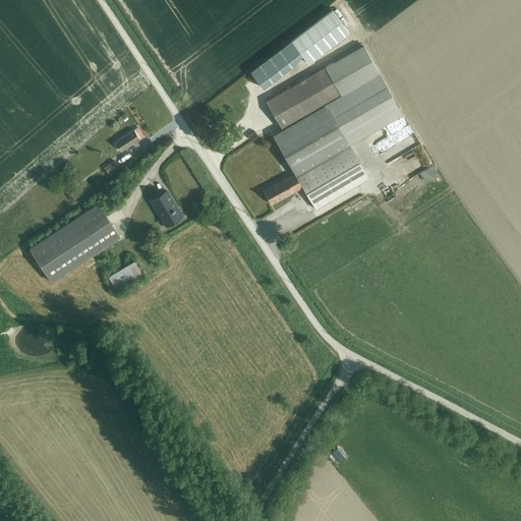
[(309,65),(354,33),(337,10),(293,42),(309,65)]
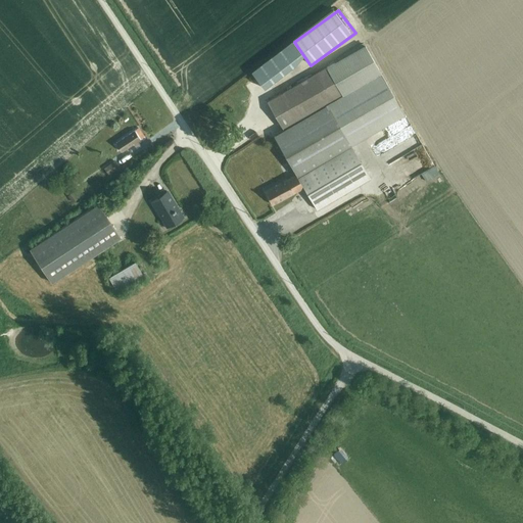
[(266,192),(275,206),(305,189),(320,211),(375,180),(354,147),(409,116),(369,45),(269,102),(286,131),(276,138),(296,175),(266,192)]
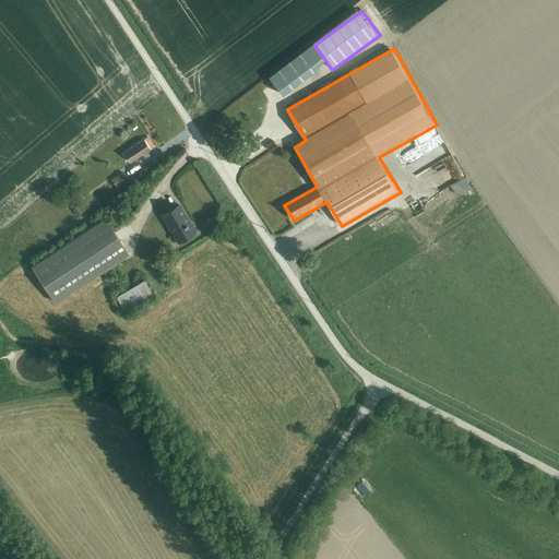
[(281,93),(305,76),(296,63),(272,79),(281,93)]
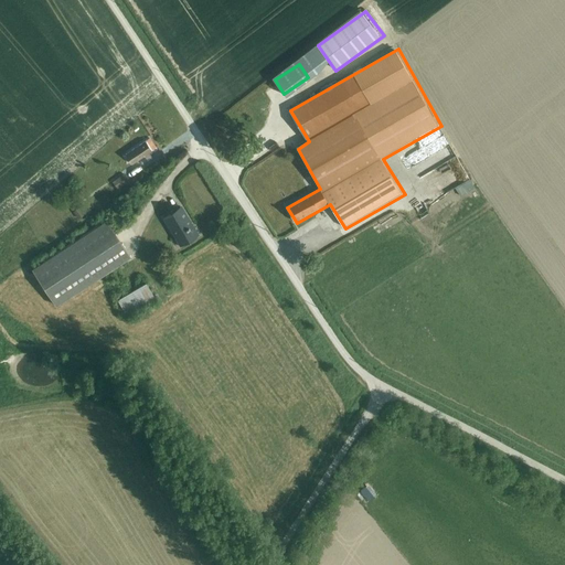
[(414,177),(454,159),(445,138),(405,155),(414,177)]
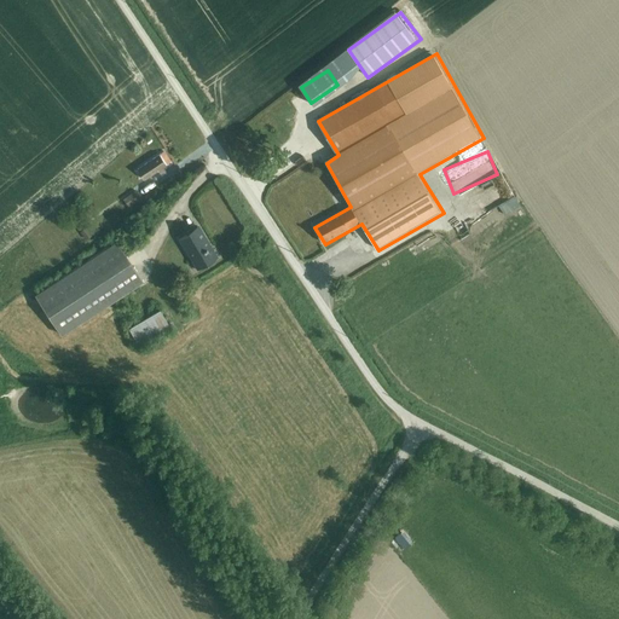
[(142,168),(146,175),(169,161),(165,152),(142,168)]
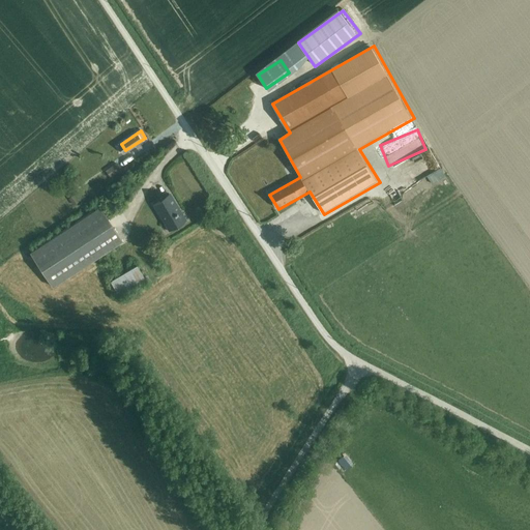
[(111,177),(121,169),(117,163),(106,170),(111,177)]
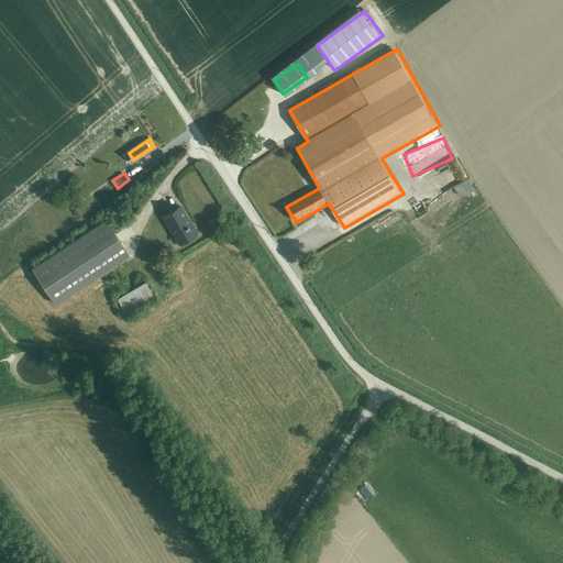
[(163,212),(183,242),(199,231),(179,201),(163,212)]
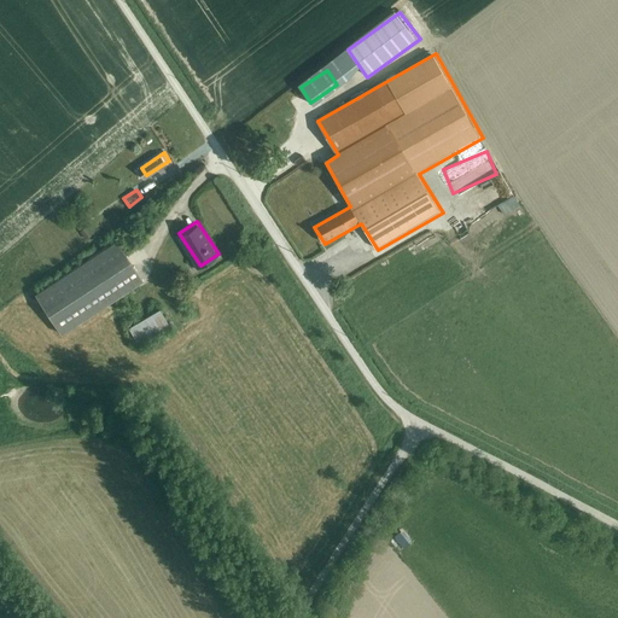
[(36,289),(66,332),(147,278),(117,234),(36,289)]
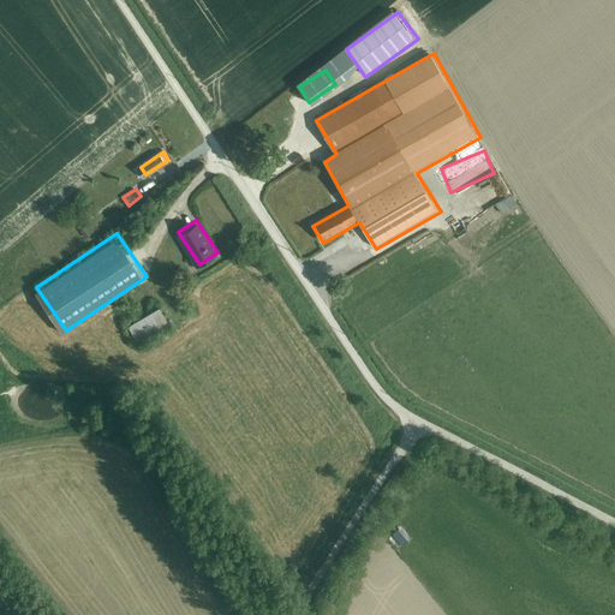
[(131,327),(139,340),(172,318),(163,305),(131,327)]
